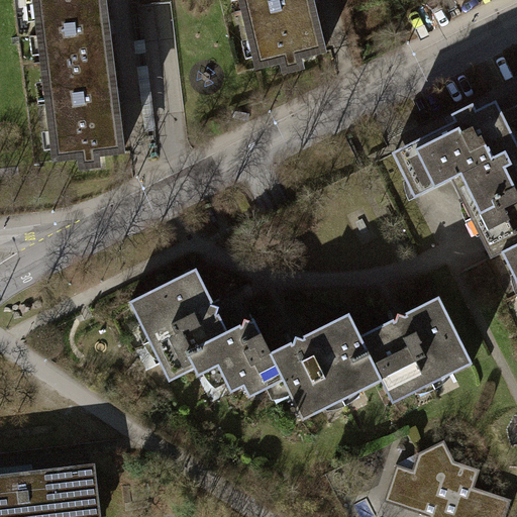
[(39,56),(41,65),(110,57),(102,0),(33,0),(33,2),(38,1),(41,19),(36,20),(37,34),(41,34),(44,55),(39,56)]
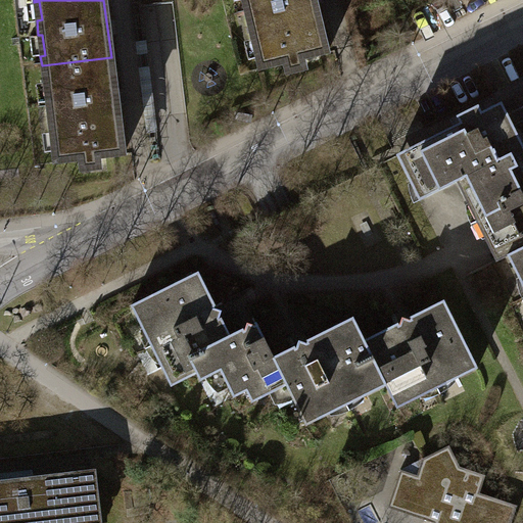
[(315,0),(243,0),(242,0),(252,41),(254,41),(258,58),(256,58),(259,68),(284,62),(286,73),(304,68),(301,58),(328,51),(315,0)]
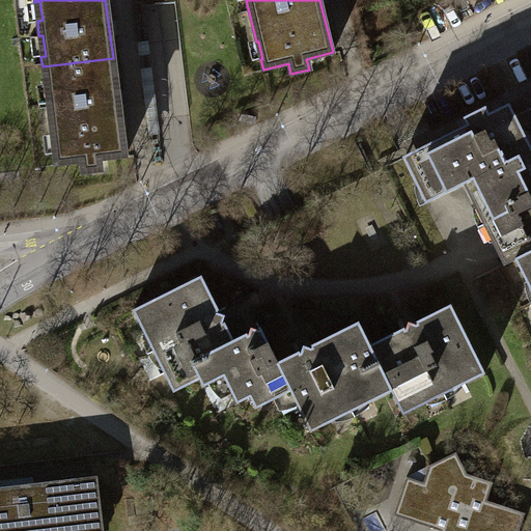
[(126,156),(113,58),(43,66),(45,83),(50,82),(53,102),(47,103),(51,135),(55,135),(57,152),(54,152),(56,166),(80,163),(81,172),(99,170),(98,159),(126,156)]
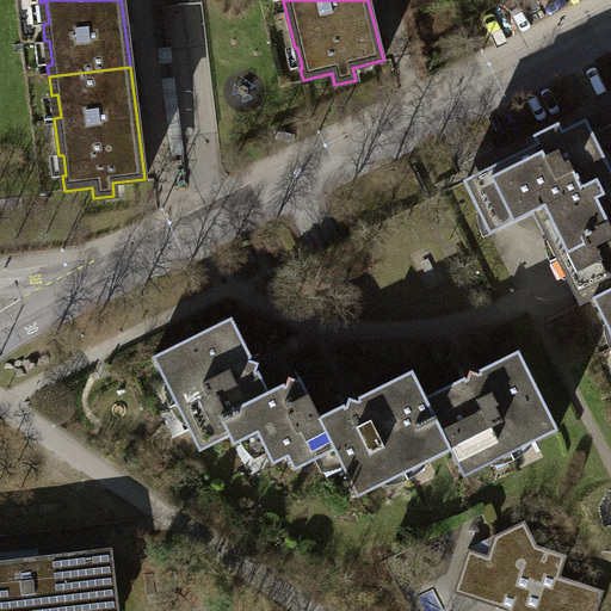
[(579,304),(592,297),(610,288),(610,123),(593,133),(586,118),(561,131),(557,124),(532,136),(537,146),(464,181),(491,234),(534,213),(568,281),(579,304)]
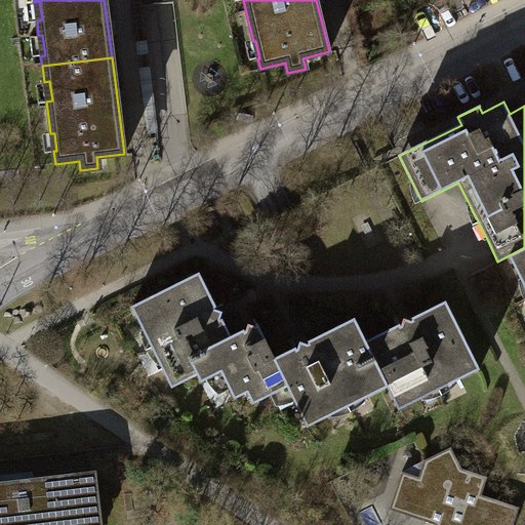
[(524,247),(509,255),(519,275),(524,277),(524,276),(524,247)]
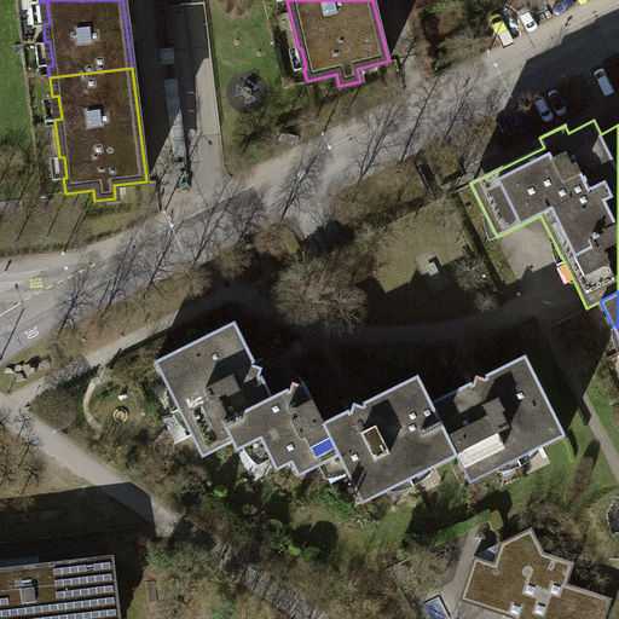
[(233,319),(154,359),(166,381),(169,386),(175,387),(180,386),(197,421),(192,423),(191,429),(192,434),(202,456),(232,441),(223,420),(272,395),(259,372),(261,368),(256,365),(233,319)]
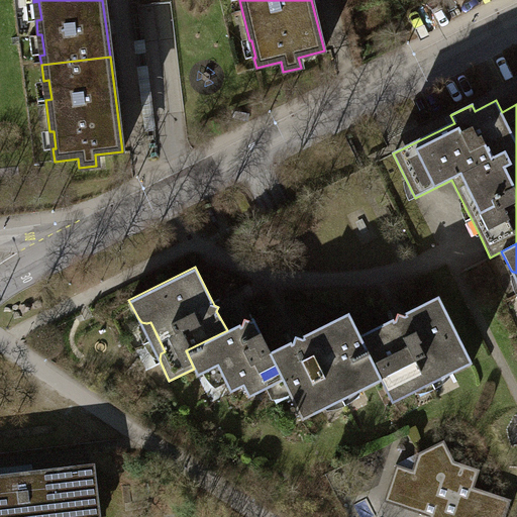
[(395,318),(359,335),(381,379),(392,401),(411,392),(413,389),(413,385),(412,382),(443,367),(445,370),(448,371),(452,372),(472,363),(439,297),(405,314),(396,312),(395,318)]
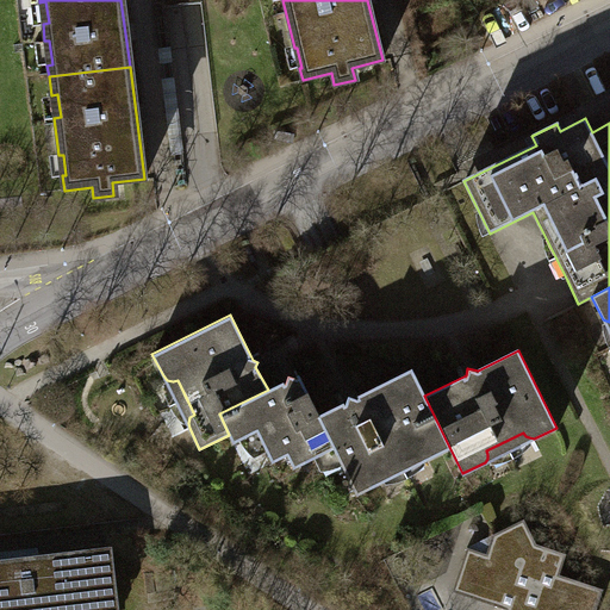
[(429,458),(449,447),(424,396),(412,371),(355,398),(348,396),(344,403),(318,415),(335,447),(358,492),(378,484),(380,480),(381,475),(379,470),(417,450),(419,455),(424,458),(429,458)]
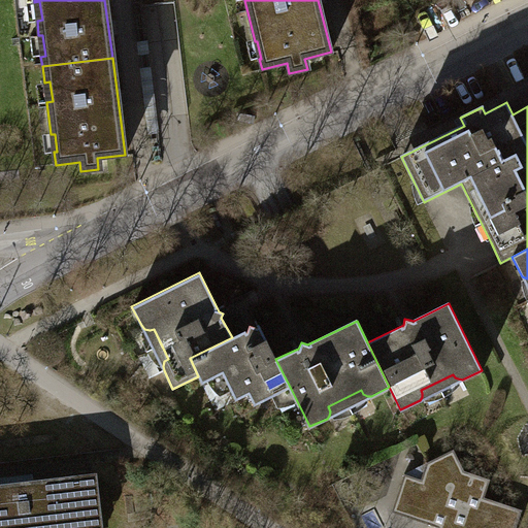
[(255,404),(290,387),(275,359),(259,325),(255,327),(249,325),(248,331),(232,337),(190,358),(198,376),(202,383),(221,373),(234,401),(250,394),(255,404)]
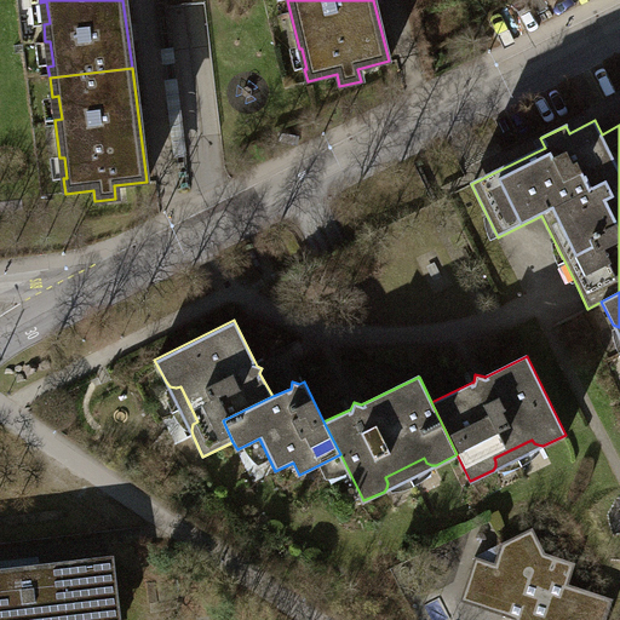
[(533,528),(475,557),(460,602),(515,619),(607,619),(614,598),(569,585),(577,563),(545,554),(533,528)]
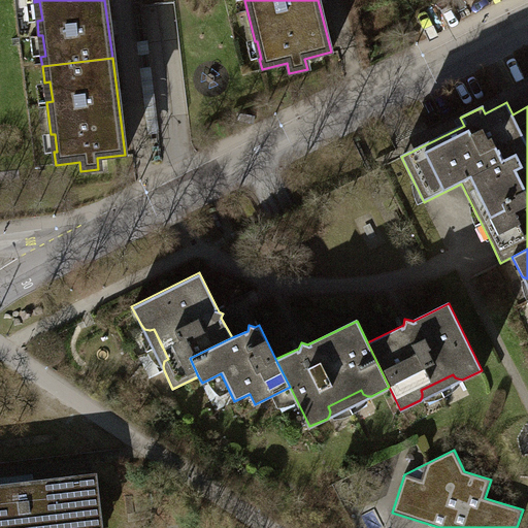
[(0,488),(0,527),(80,527),(101,525),(95,475),(0,488)]
